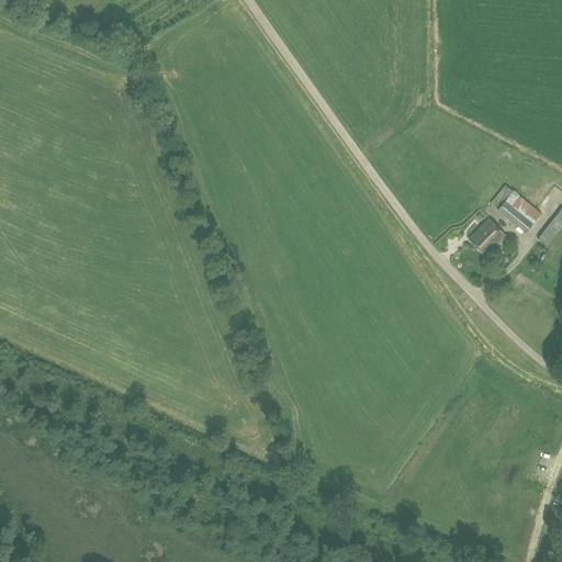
[(525,233),(542,214),(514,190),(513,191),(505,184),(491,204),(497,211),(525,233)]
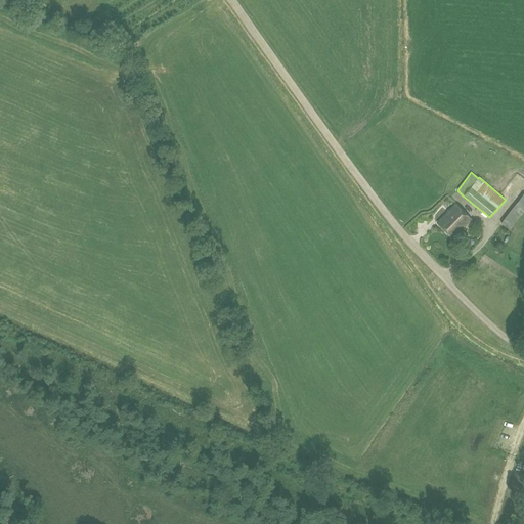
[(513,185),(505,189),(508,195),(516,191),(513,185)]
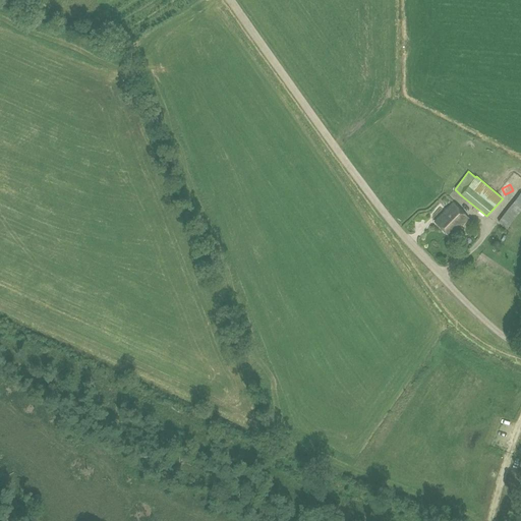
[(520,211),(520,192),(499,222),(508,229),(510,225),(520,211)]
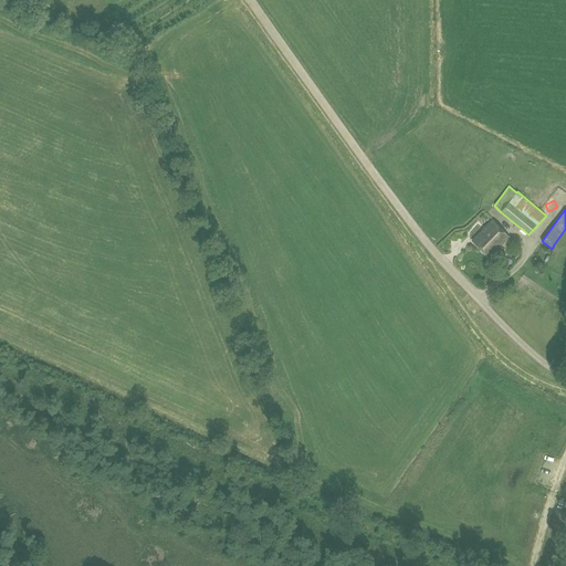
[(510,238),(493,221),(472,241),(491,260),(503,249),(501,247),(510,238)]
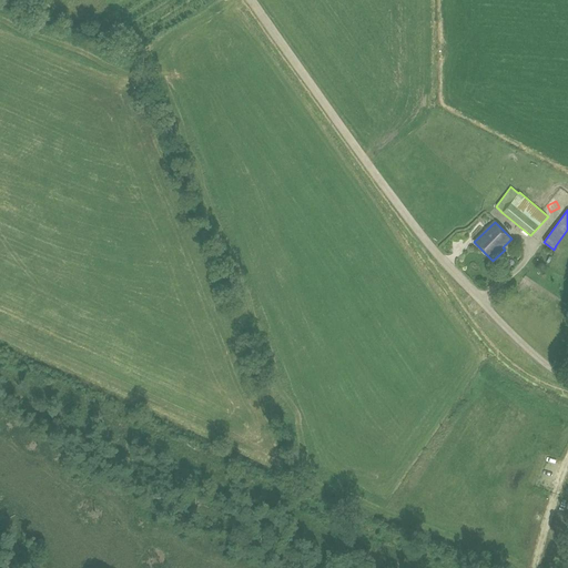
[(466,240),(456,241),(457,255),(467,255),(466,240)]
